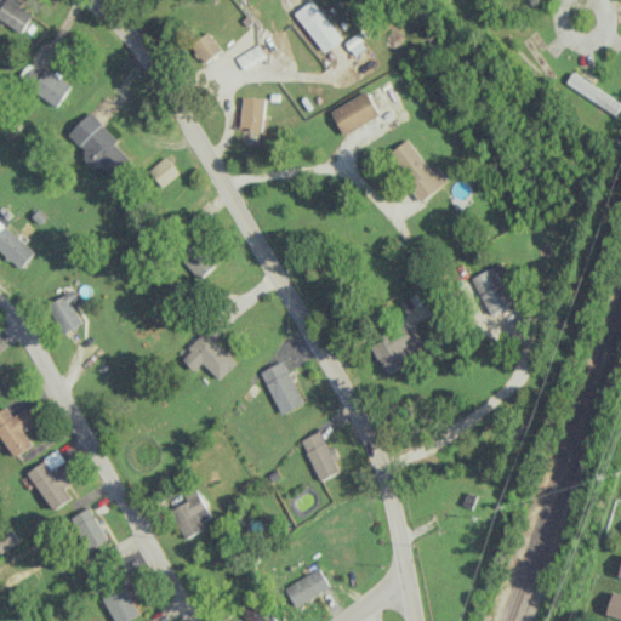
[(6,0),(0,9),(0,17),(22,32),(35,12),(17,0),(6,0)]
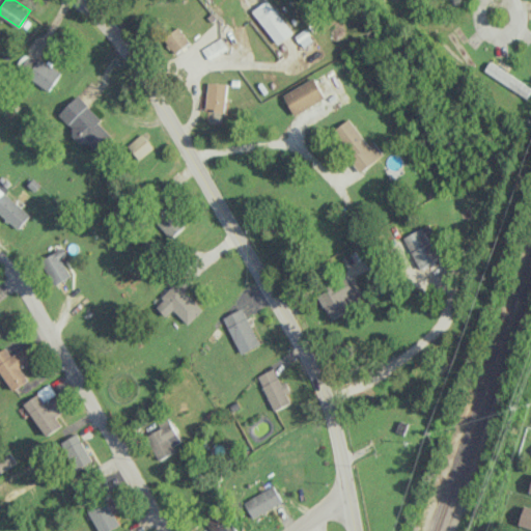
[(267,0),(253,9),(275,45),(291,34),(270,0),(267,0)]
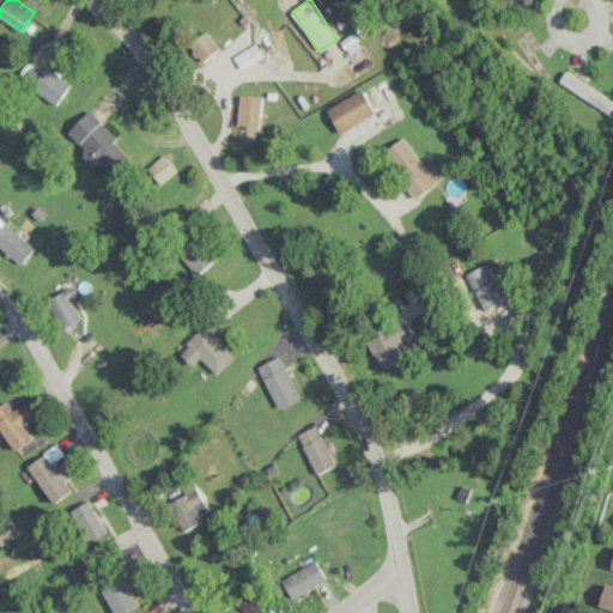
[(200,61),(219,50),(208,30),(188,41),(200,61)]
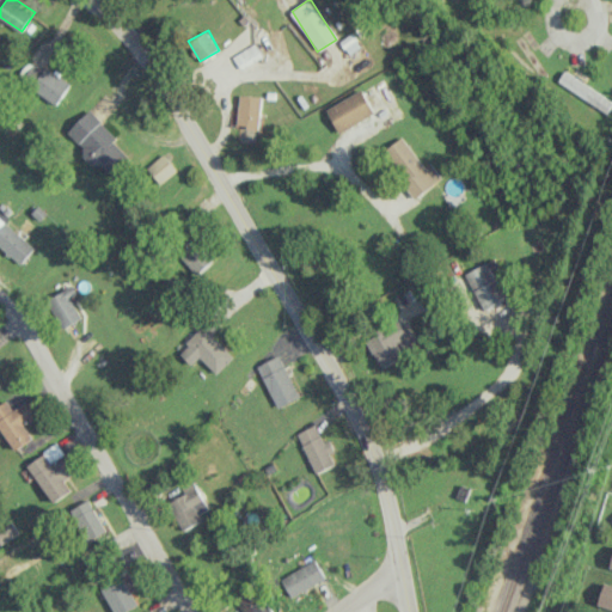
[(262,56),(255,43),(233,56),(242,69),(262,56)]
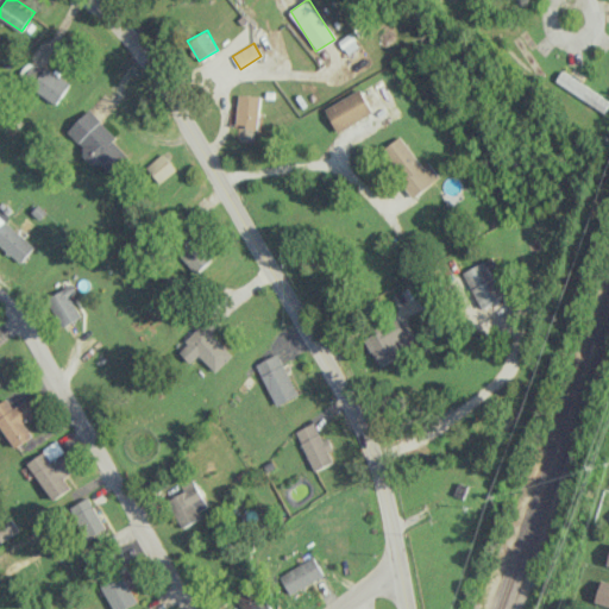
[(20,80),(58,102),(70,83),(33,60),(20,80)]
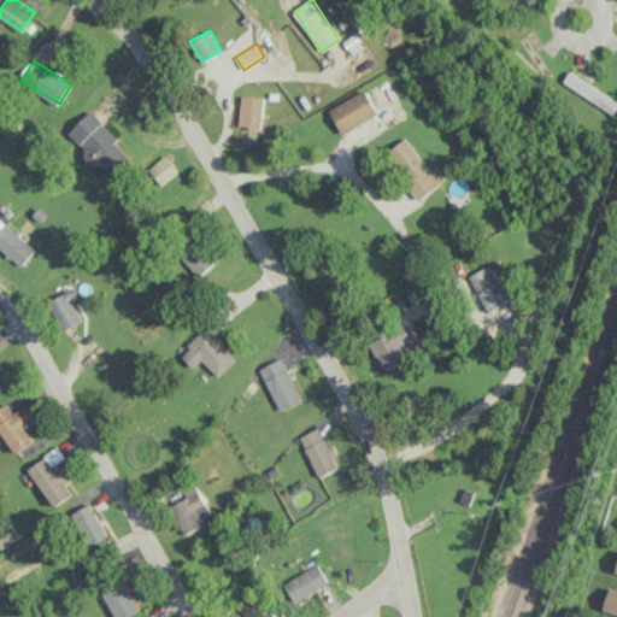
[(616,107),(616,100),(568,71),(562,82),(613,113),(616,107)]
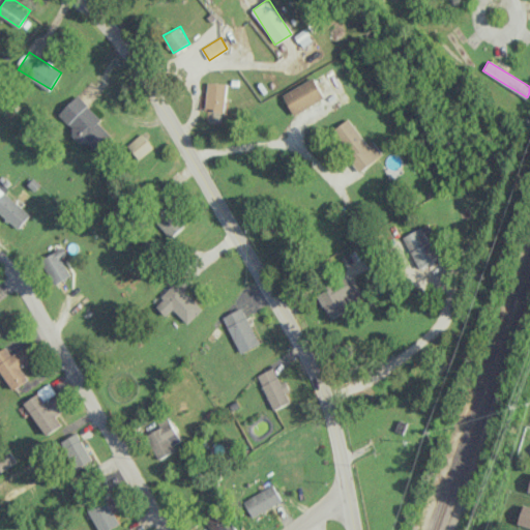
[(325,99),(315,78),(283,93),(293,114),(325,99)]
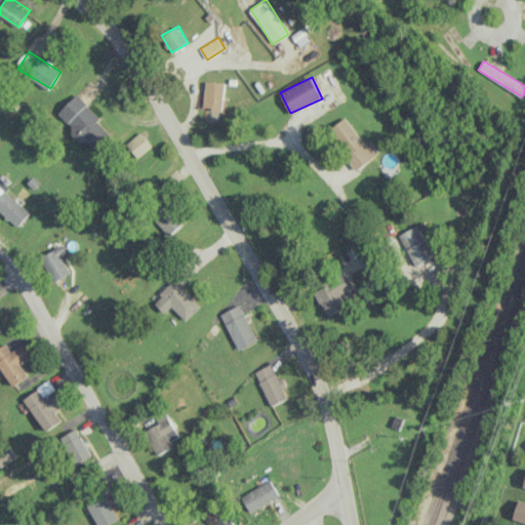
[(225,83),(206,81),(203,108),(223,110),(225,83)]
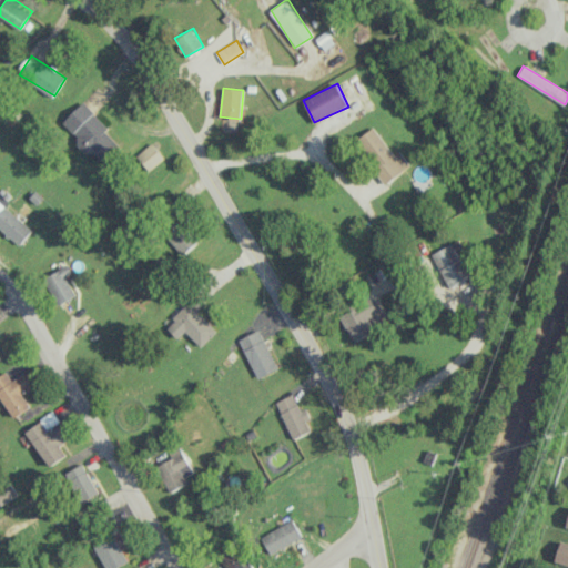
[(80,138),(75,142),(88,153),(92,148),(108,163),(125,144),(81,103),(63,122),(80,138)]
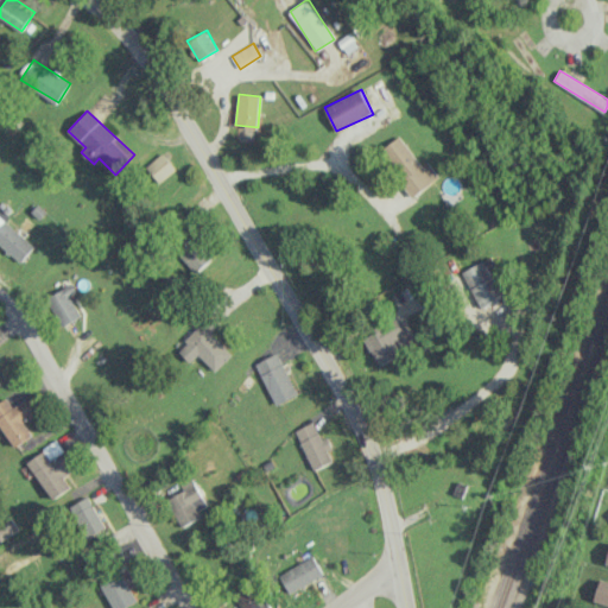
[(420,166),(401,135),(381,147),(412,196),(439,178),(429,160),(420,166)]
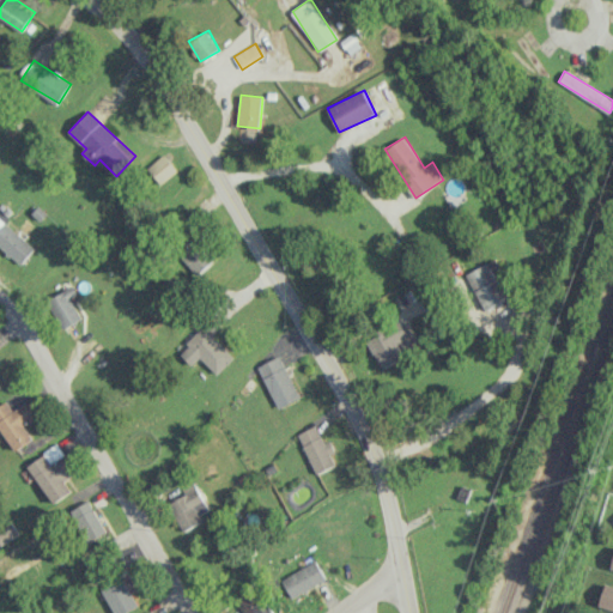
[(176,170),(163,155),(146,168),(159,183),(176,170)]
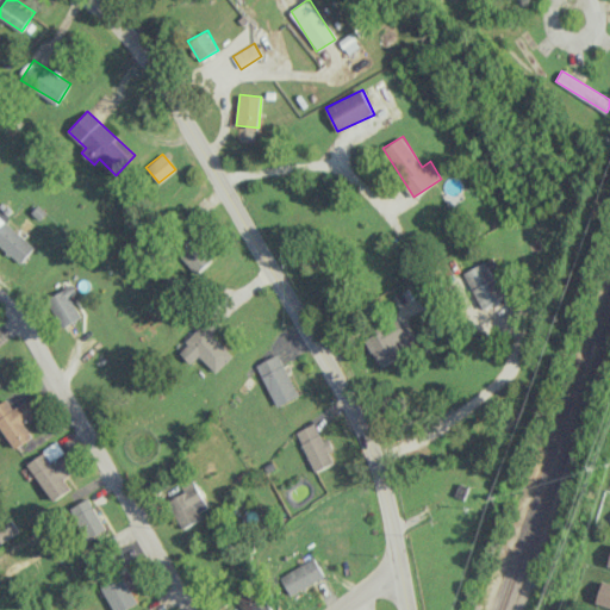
[(0,246),(20,262),(35,246),(0,217),(0,246)]
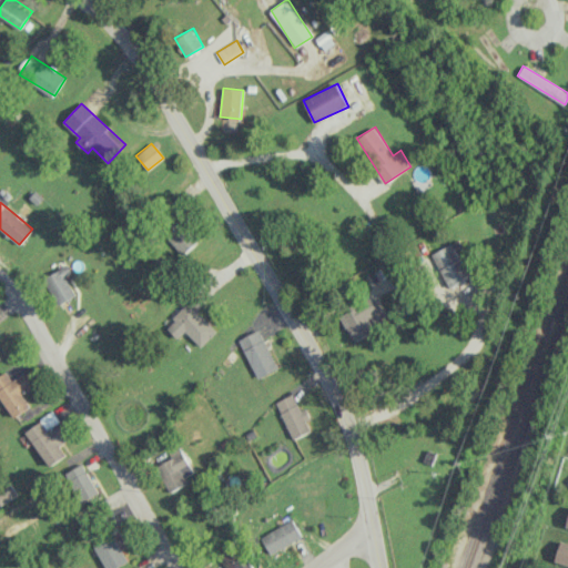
[(164,234),(183,254),(199,240),(180,219),(164,234)]
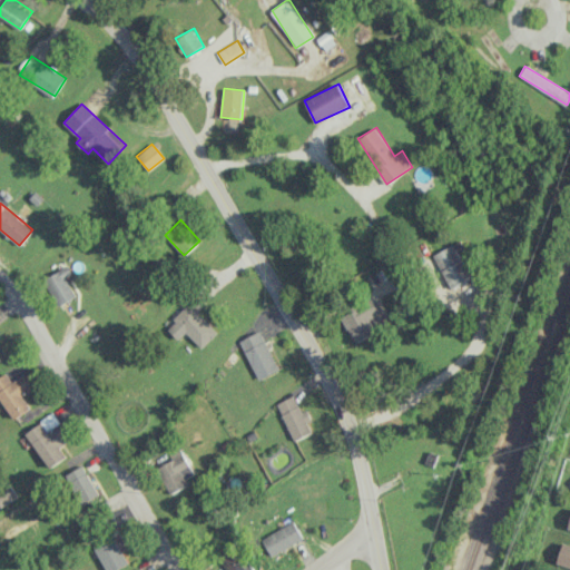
[(478,275),(460,241),(433,255),(452,288),(478,275)]
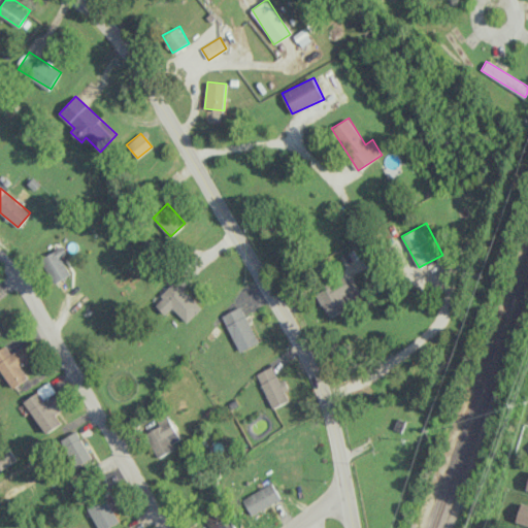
[(60,257),(67,253),(61,244),(41,258),(58,282),(71,273),(60,257)]
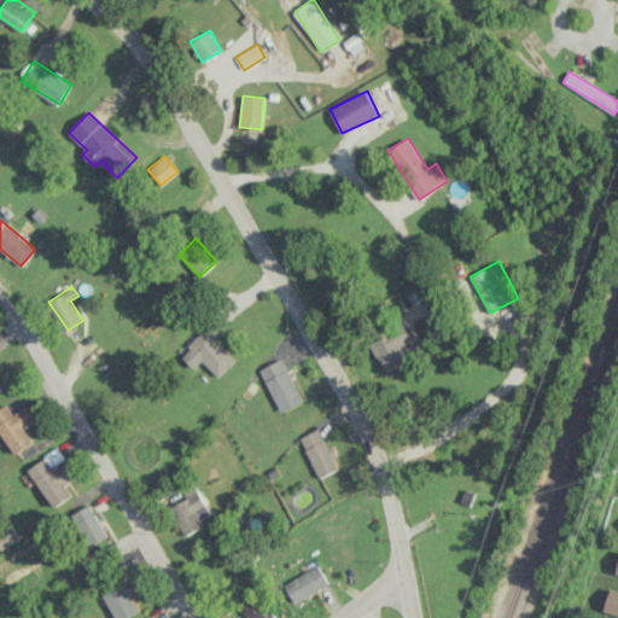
[(371,343),(386,372),(420,354),(404,325),(371,343)]
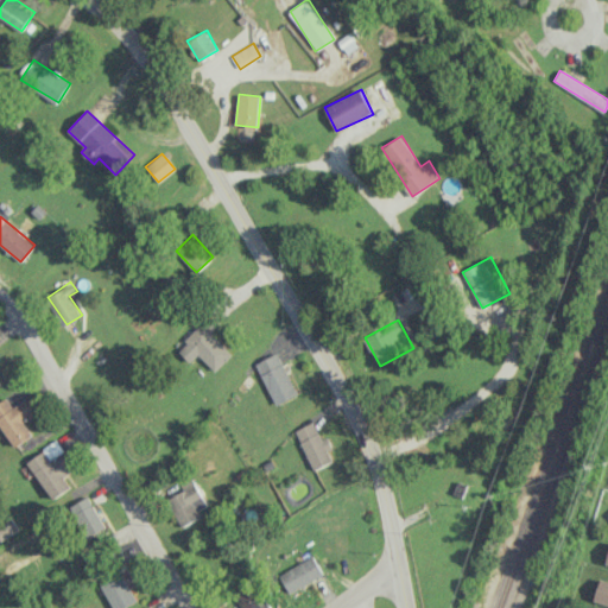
[(232,353),(201,324),(177,349),(190,362),(197,354),(215,371),(232,353)]
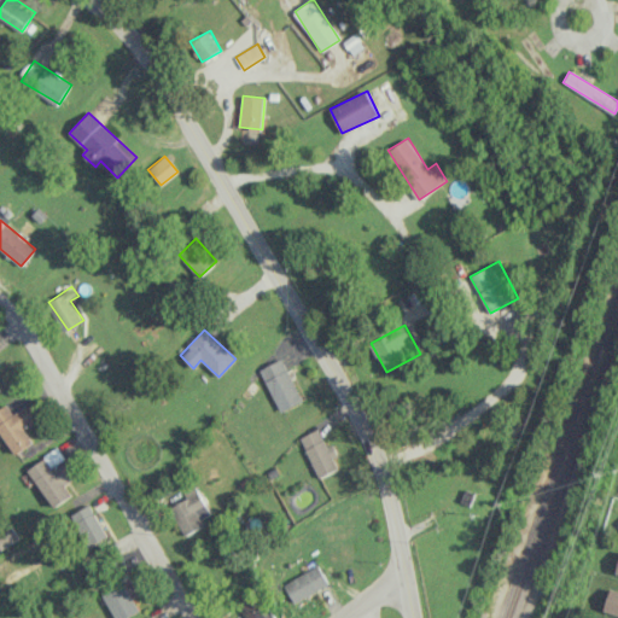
[(279,412),(302,401),(281,359),(260,369),(279,412)]
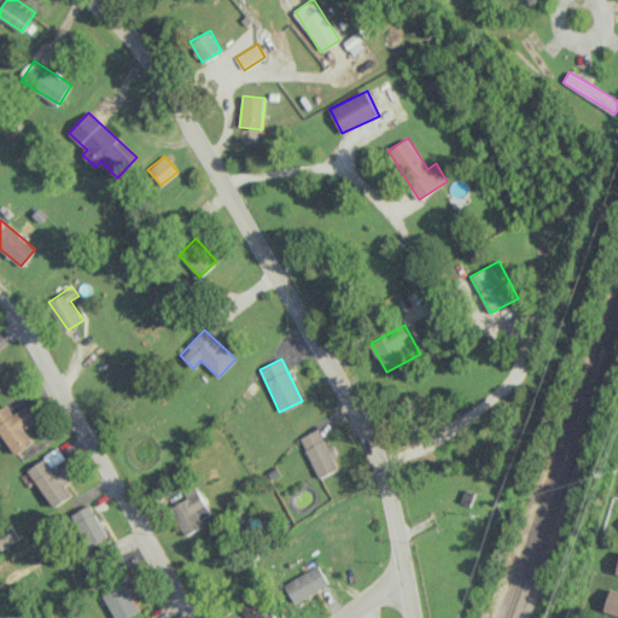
[(0,408),(0,431),(16,454),(33,442),(24,430),(38,419),(27,404),(13,414),(6,403),(0,408)]
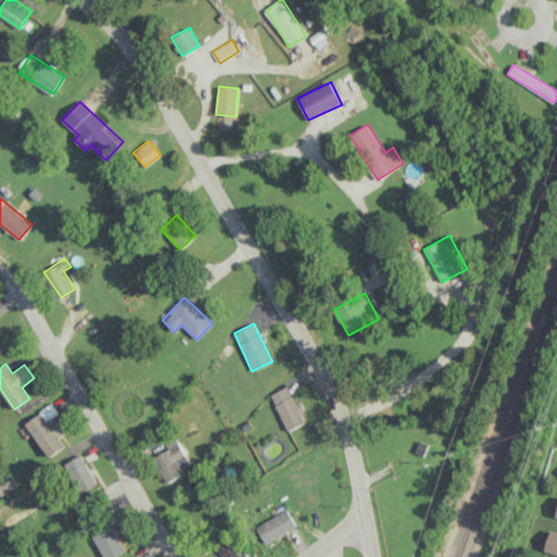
[(287,431),(306,422),(300,412),(306,409),(300,399),(294,403),(286,386),(270,394),(287,431)]
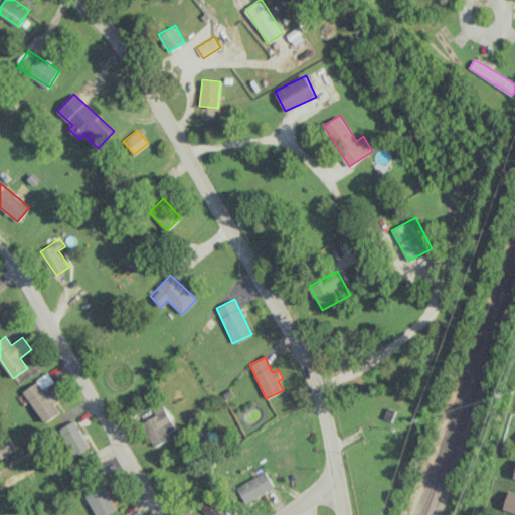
[(60,412),(54,403),(62,398),(48,374),(23,388),(43,422),(60,412)]
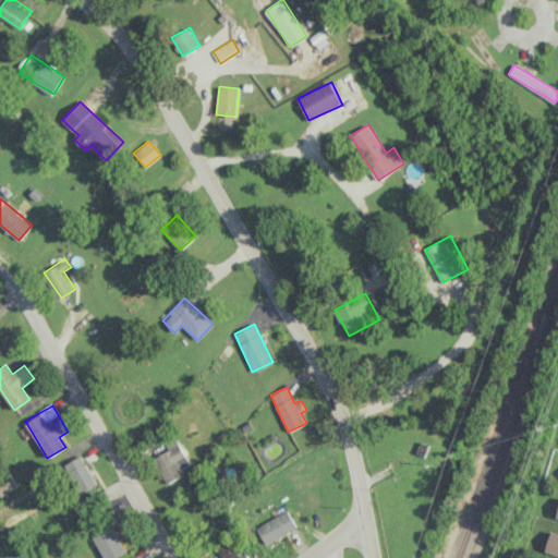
[(181,469),(190,464),(179,439),(164,446),(167,451),(154,457),(166,483),(184,475),(181,469)]
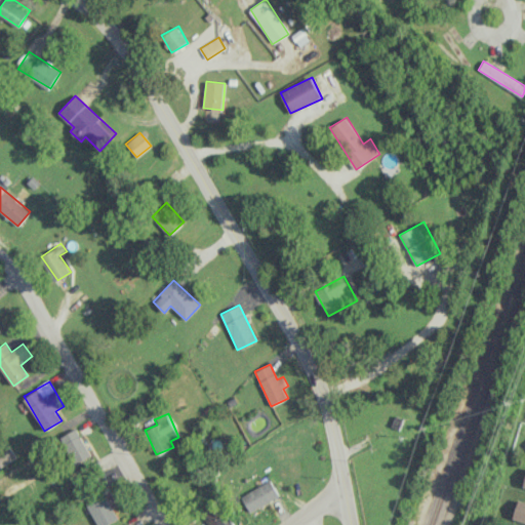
[(71,465),(89,456),(78,429),(59,436),(71,465)]
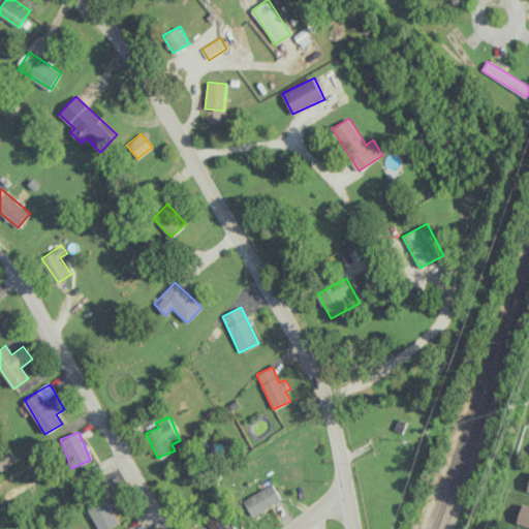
[(253,517),(281,500),(272,484),(243,500),(253,517)]
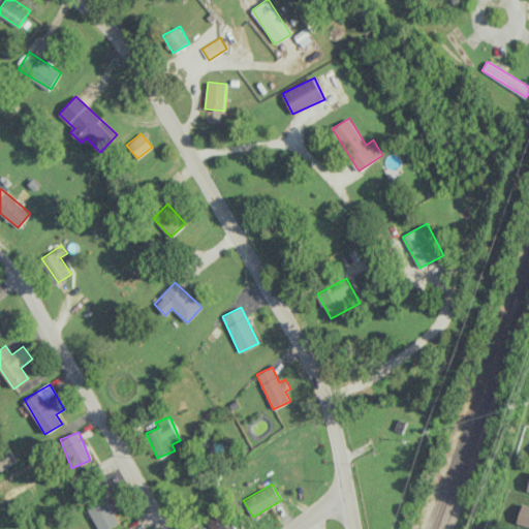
[(99,528),(107,528),(120,522),(105,498),(88,507),(99,528)]
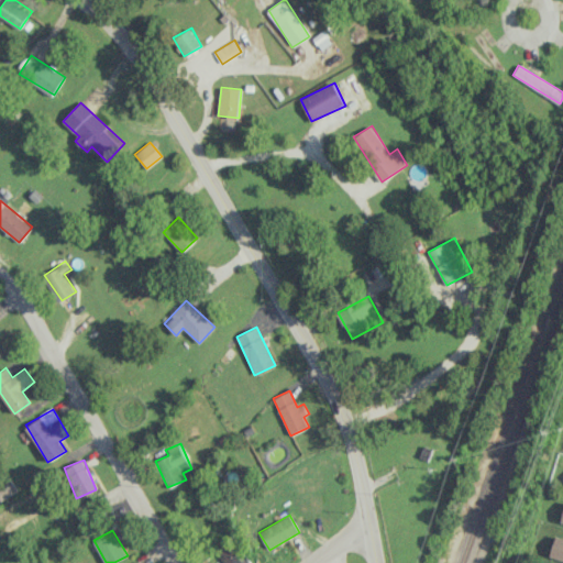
[(554,534),(562,537),(562,559),(548,554),(554,534)]
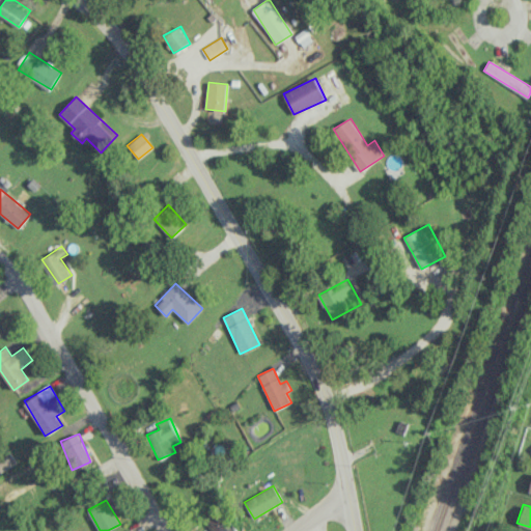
[(212,530),(234,530),(228,521),(212,530)]
